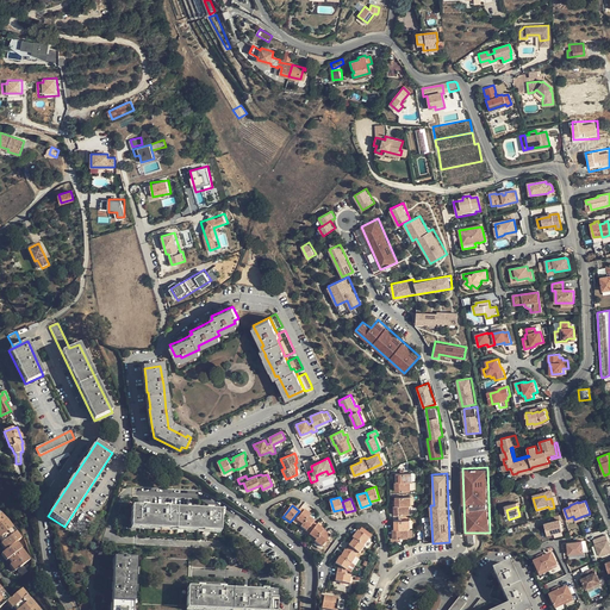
[(131,526),(137,526),(144,527),(200,529),(207,529),(221,530),(221,511),(132,508),(131,526)]
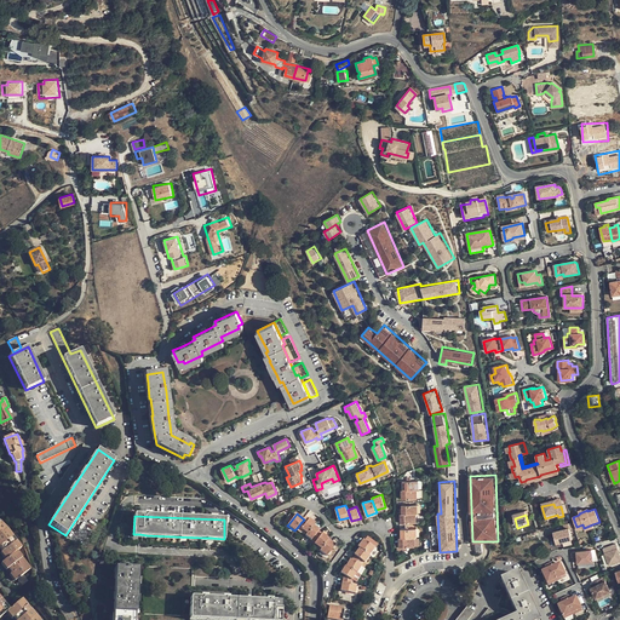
[(306,534),(314,526),(315,523),(309,518),(303,527),(302,529),(306,534)]
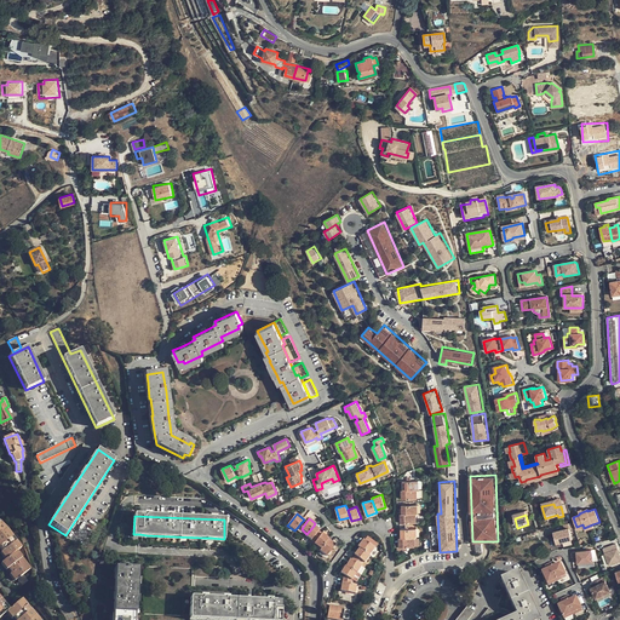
[(572,522),(563,524),(564,529),(554,532),(556,544),(572,539),(569,529),(574,528),(572,522)]
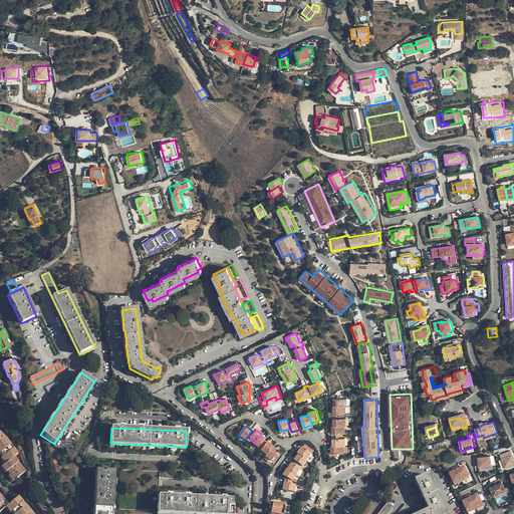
[(250,441),(253,444),(254,443),(250,439),(251,437),(249,434),(247,437),(244,440),(248,443),(250,441)]
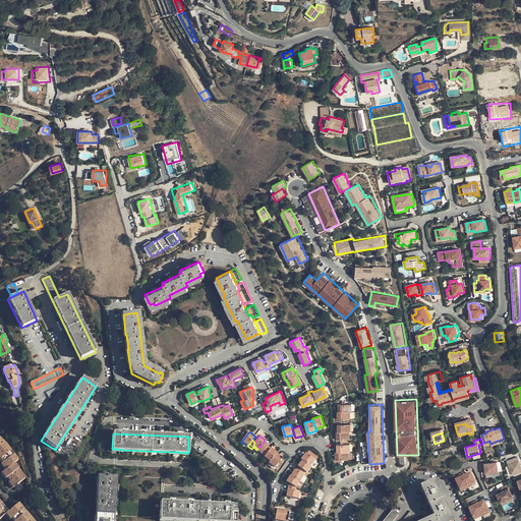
[(263,453),(268,446),(269,446),(264,442),(257,449),(256,450),(256,451),(262,454),(263,453)]
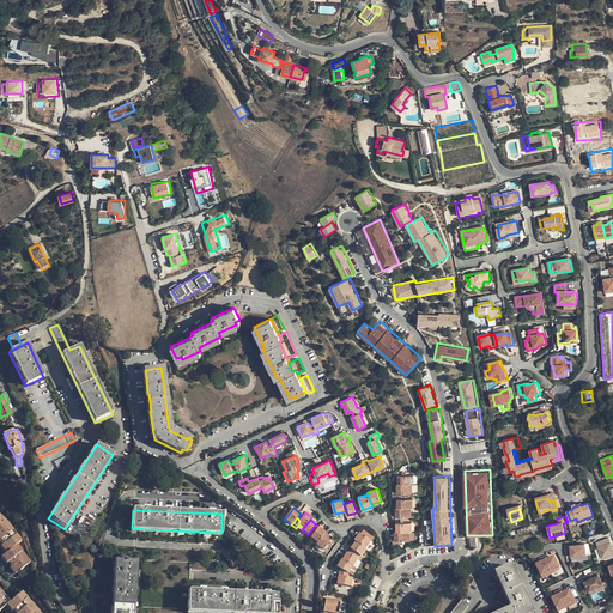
[(0,529),(0,542),(4,547),(1,548),(7,554),(18,545),(20,542),(5,525),(0,529)]
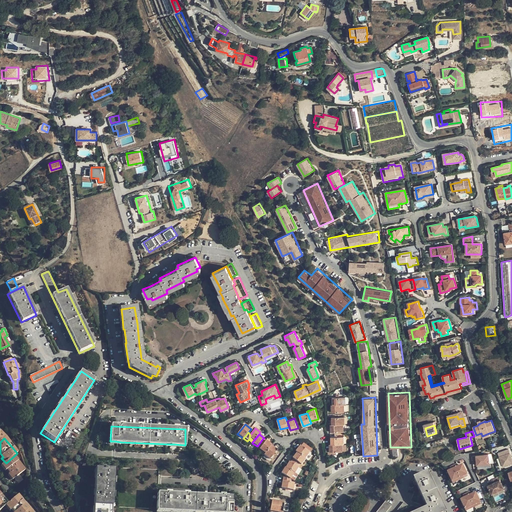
[(259,449),(265,453),(271,445),(269,443),(266,440),(261,447),(259,449)]
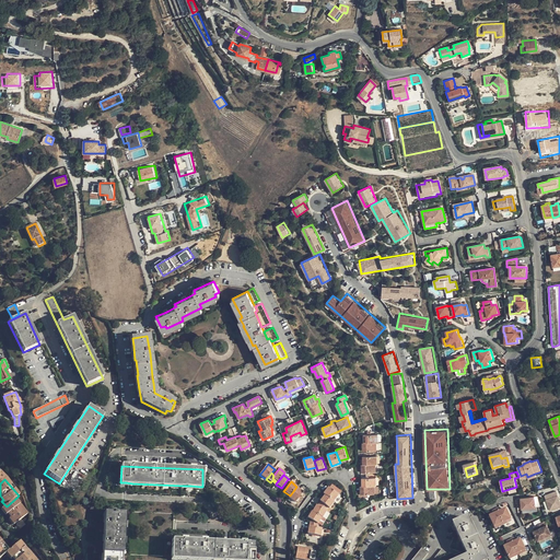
[(333,485),(329,488),(339,496),(341,492),(333,485)]
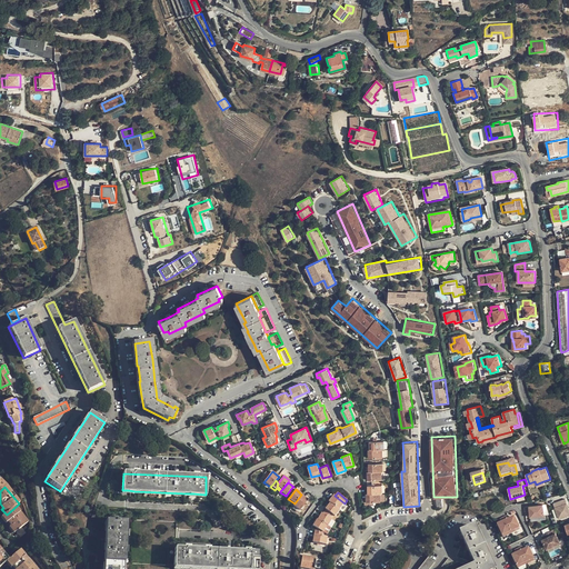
[(295,503),(293,506),(300,510),(308,500),(301,495),(295,503)]
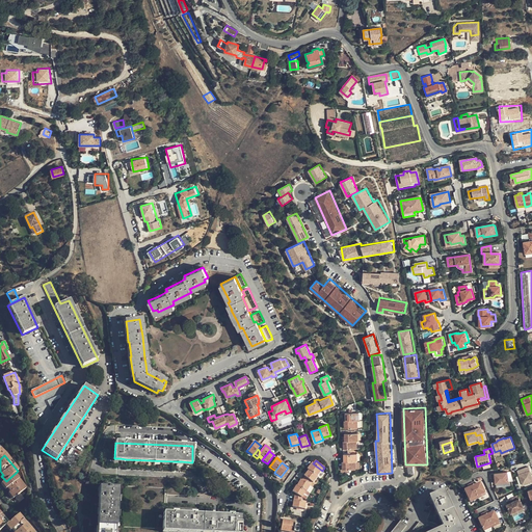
[(270,463),(267,468),(270,470),(269,471),(273,474),(274,473),(275,471),(269,467),(271,464),(270,463)]
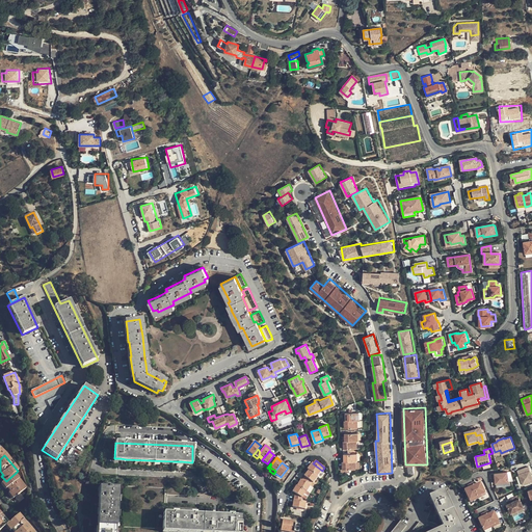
[(308,470),(309,471),(317,477),(322,471),(313,463),(308,470)]
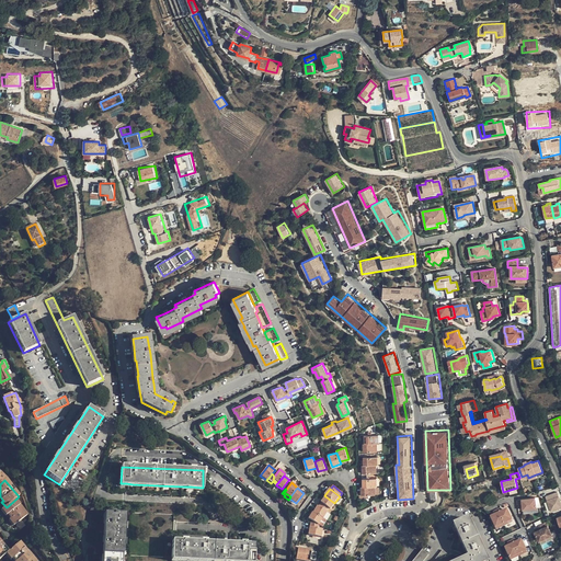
[(546,496),(551,511),(560,506),(560,503),(557,492),(546,496)]
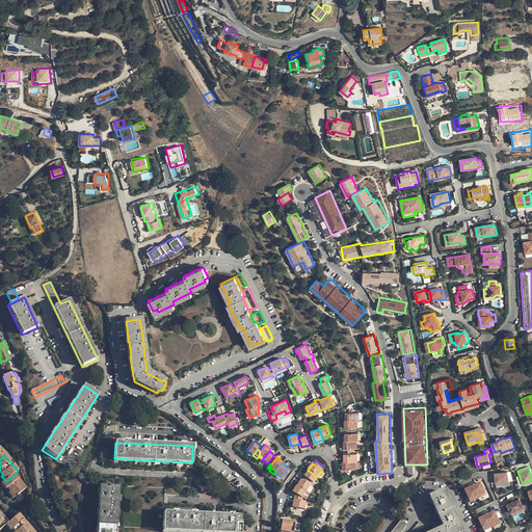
[(313,483),(318,478),(317,477),(309,471),(304,477),(306,477),(311,481),(313,483)]
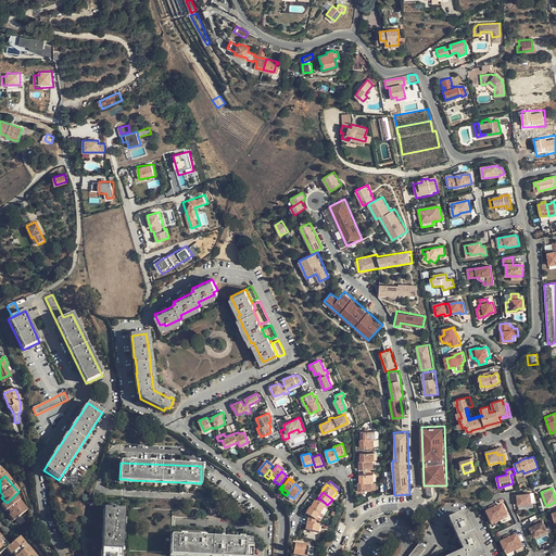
[(22,514),(28,508),(27,507),(16,494),(7,503),(3,505),(8,512),(10,510),(19,520),(24,516),(22,514)]
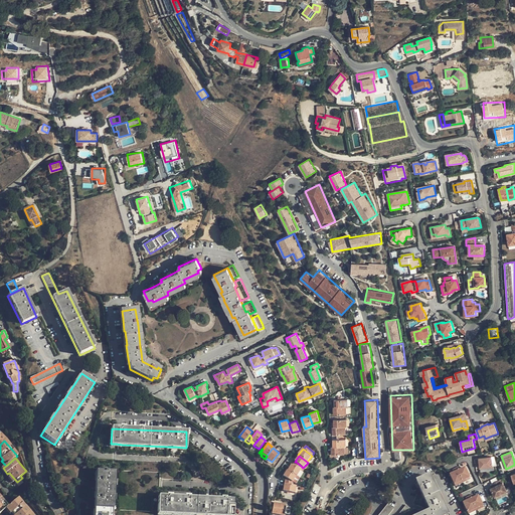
[(493,468),(492,459),(476,461),(477,465),(481,465),(481,470),(493,468)]
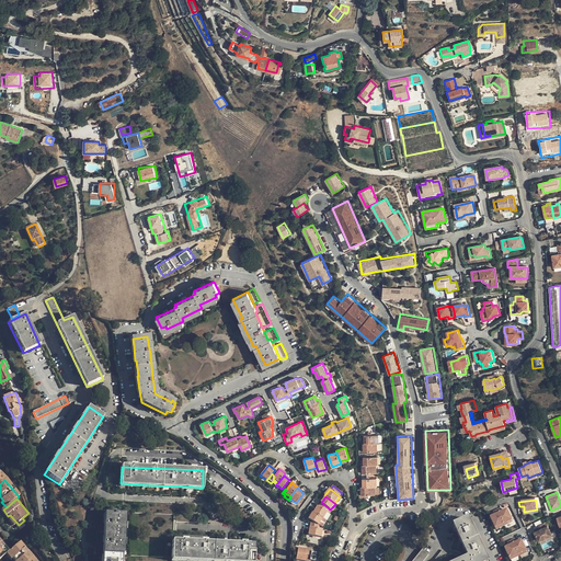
[(323,519),(324,519),(328,513),(325,511),(319,507),(318,506),(313,513),(323,519)]
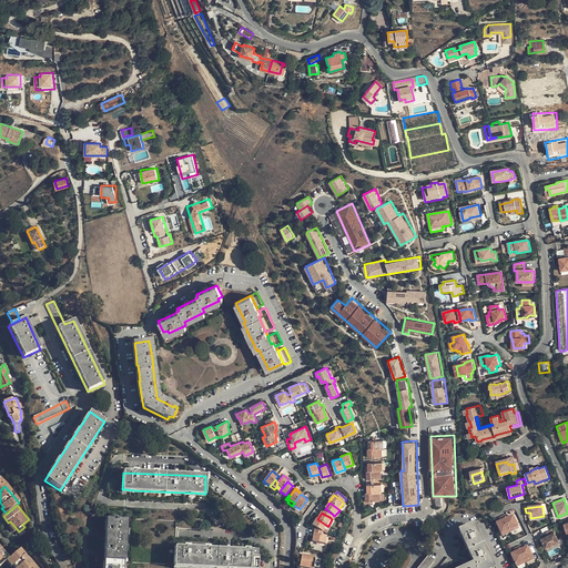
[(507,517),(503,519),(510,534),(518,530),(513,518),(508,520),(507,517)]
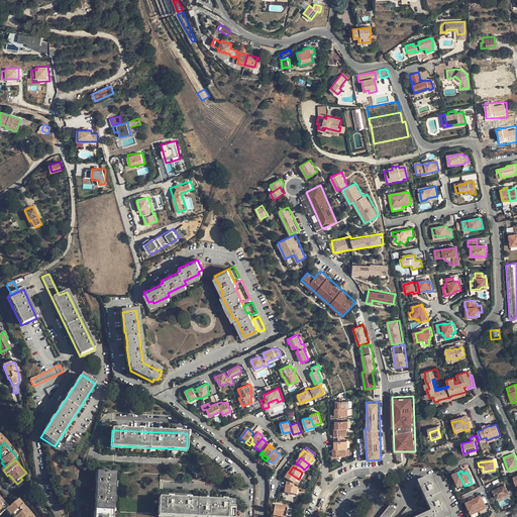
[(112,516),(112,512),(114,474),(98,473),(95,516),(112,516)]
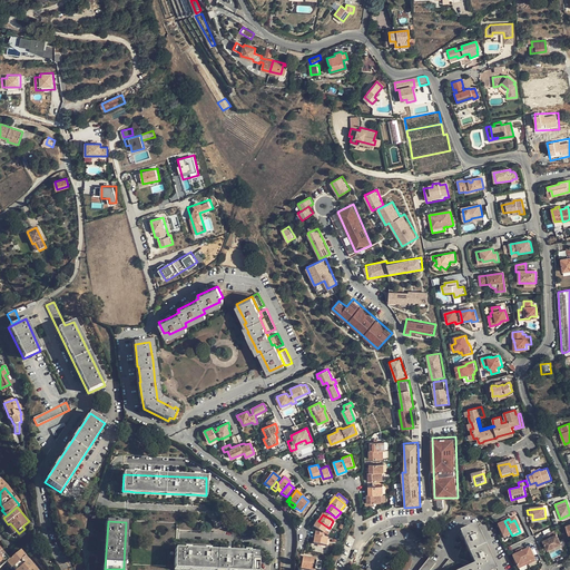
[(325,533),(328,528),(318,521),(314,528),(316,529),(325,533)]
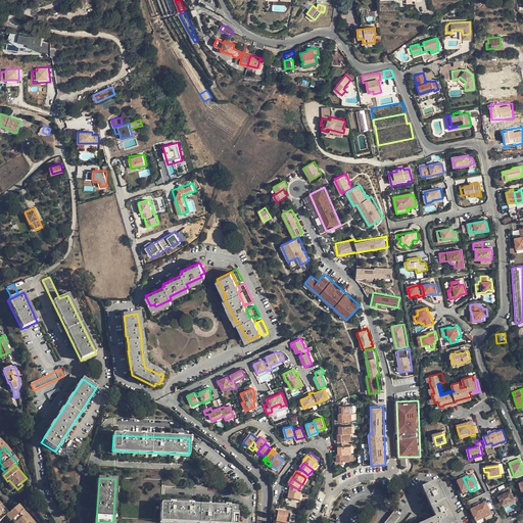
[(470,491),(463,478),(460,479),(462,482),(458,484),(463,495),(470,491)]
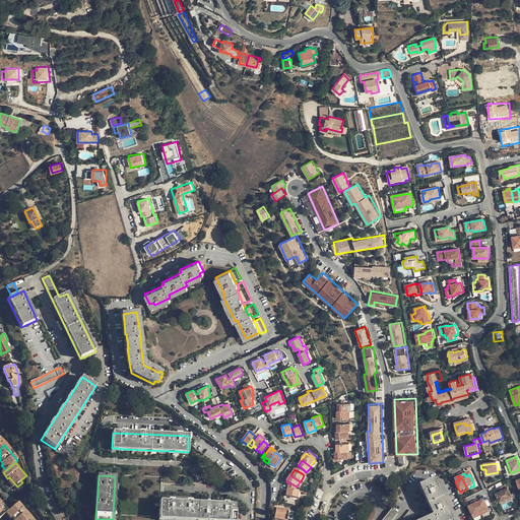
[(419,486),(434,517),(427,519),(451,519),(434,480),(419,486)]
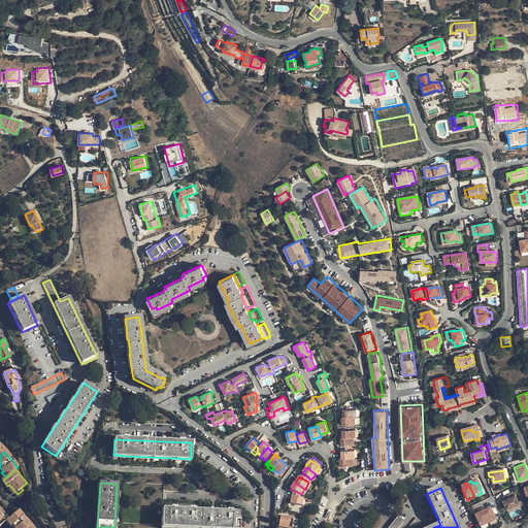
[(503,501),(507,509),(520,503),(514,491),(506,495),(508,498),(503,501)]
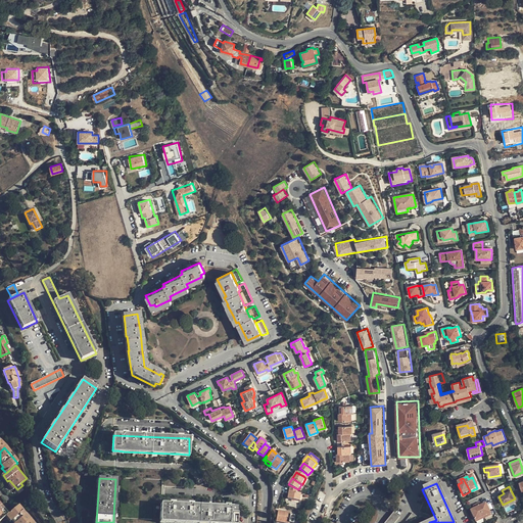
[(301,494),(297,493),(289,491),(288,500),(300,502),(301,494)]
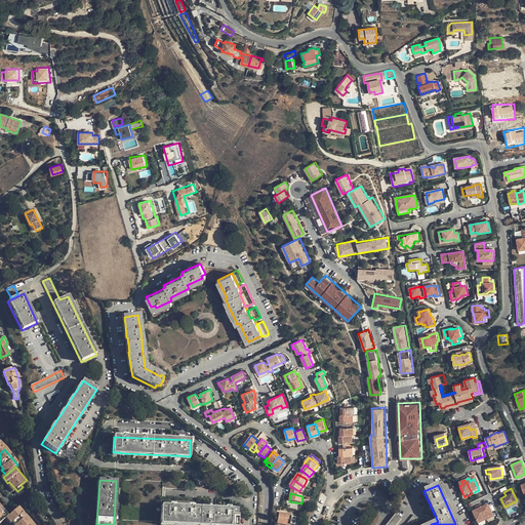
[(481,506),(478,508),(485,521),(492,518),(486,507),(483,509),(481,506)]
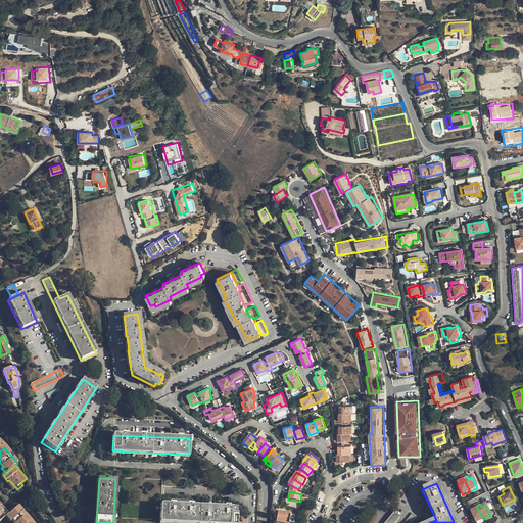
[(236,522),(237,508),(160,505),(159,521),(203,522),(236,522)]
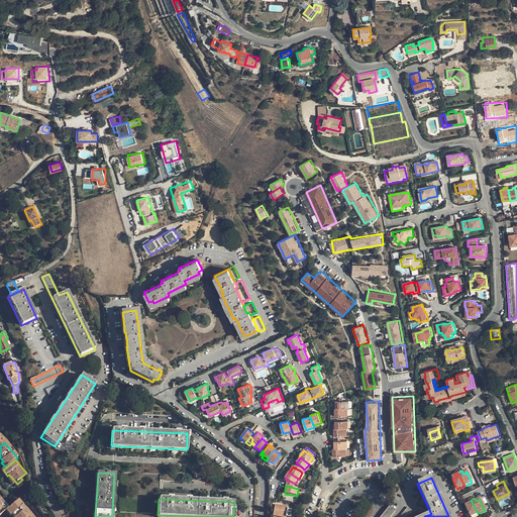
[(478,513),(471,500),(468,501),(469,504),(464,506),(470,516),(478,513)]
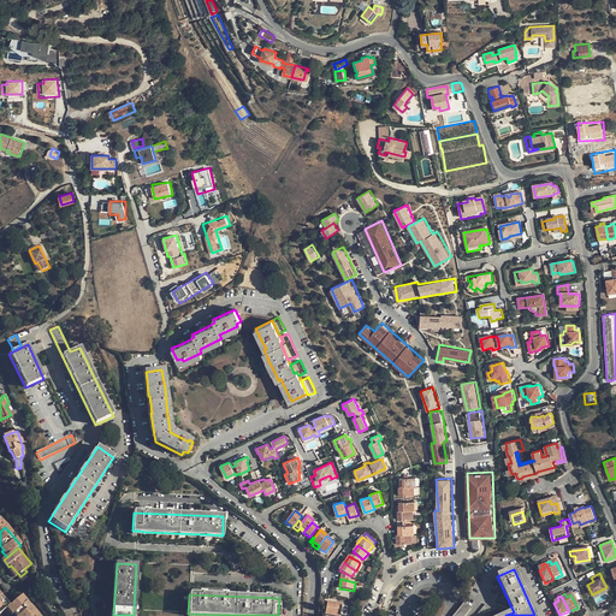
[(10,608),(7,609),(12,615),(15,614),(16,615),(31,615),(36,614),(22,597),(10,608)]
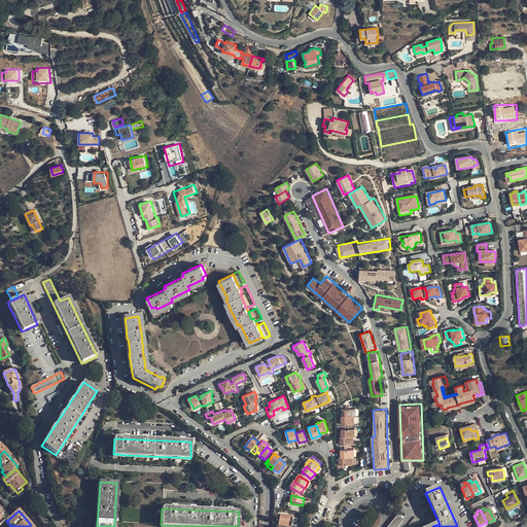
[(286,526),(287,526),(291,526),(293,517),(281,515),(279,526),(284,526),(286,526)]
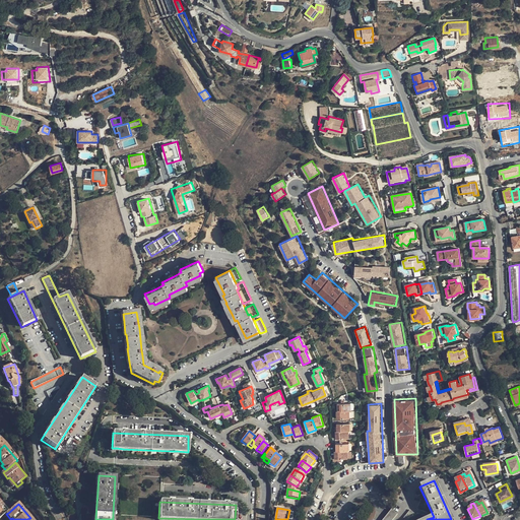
[(392,519),(397,514),(391,510),(383,519),(392,519)]
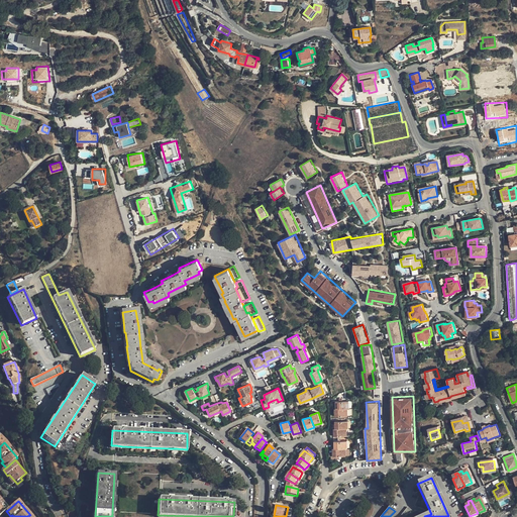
[(409,516),(413,512),(408,507),(399,516),(409,516)]
